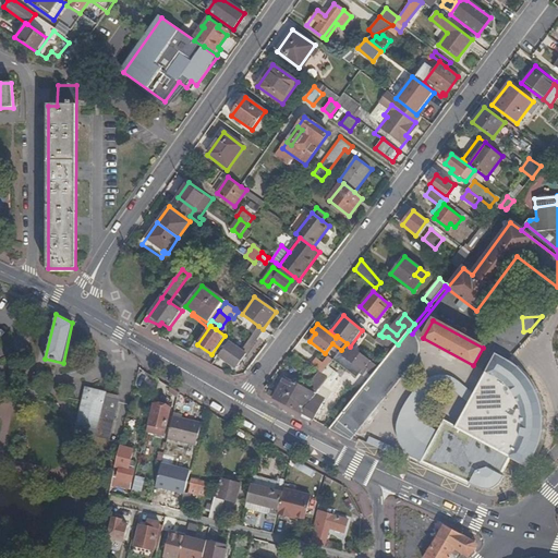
[(258,326),(242,350),(246,354),(263,329),(258,326)]
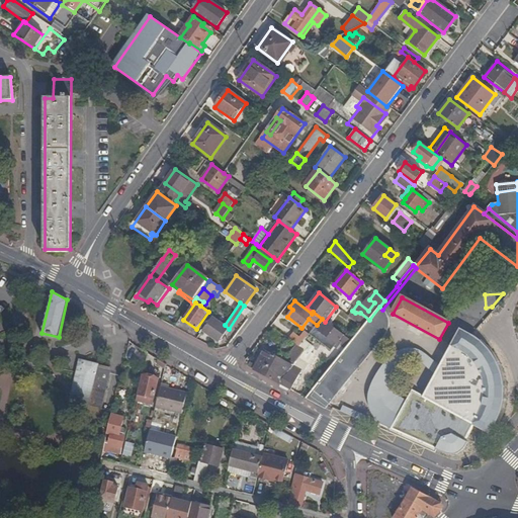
[(341,355),(358,369),(382,337),(383,336),(385,333),(386,331),(387,329),(387,327),(387,325),(389,324),(387,322),(387,320),(386,317),(386,316),(385,314),(384,312),(383,311),(382,310),(379,307),(369,320),(366,323),(351,342),(345,350),(341,355)]
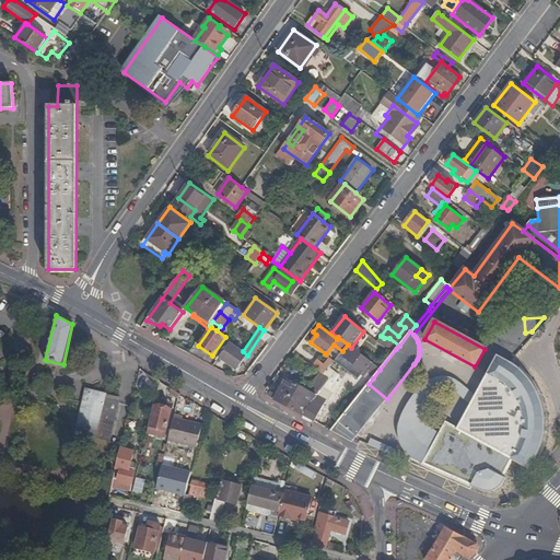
[(231,343),(219,358),(236,371),(247,356),(243,351),(231,343)]
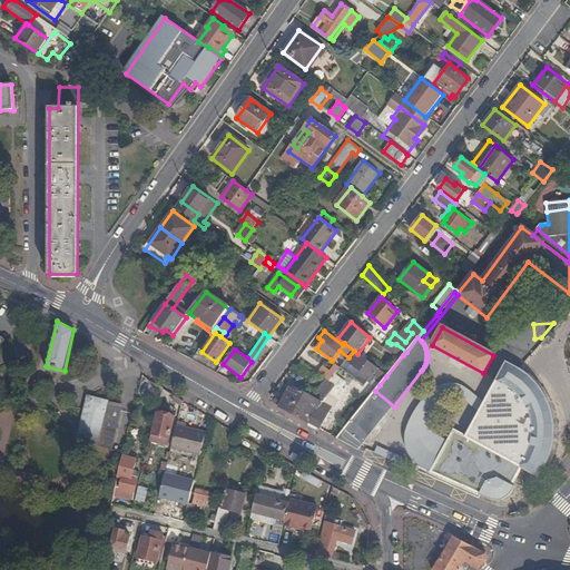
[(362,372),(371,377),(377,369),(367,361),(359,354),(351,364),(360,370),(362,372)]
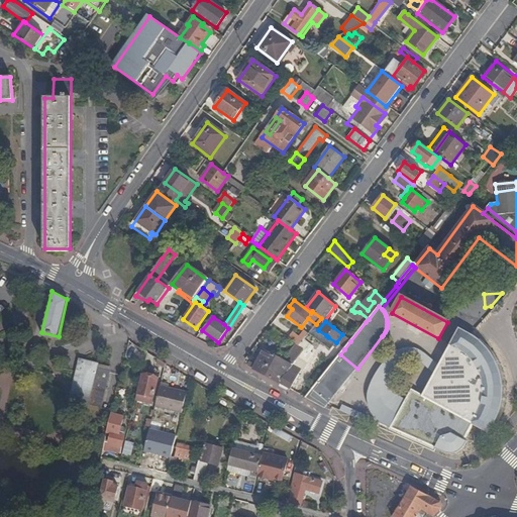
[(298,346),(307,335),(303,331),(298,337),(282,324),(278,330),(285,335),(296,343),(298,346)]
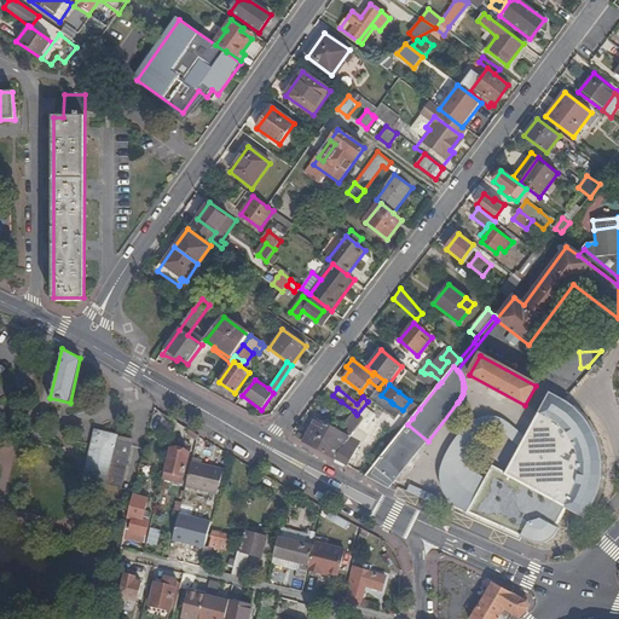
[(580,408),(548,389),(503,473),(565,503),(584,513),(601,481),(603,461),(601,441),(580,408)]
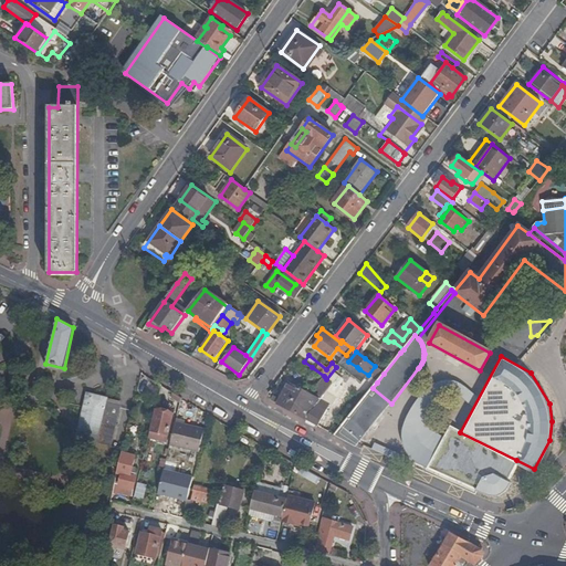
[(312,367),(304,362),(301,359),(295,365),(307,374),(312,367)]
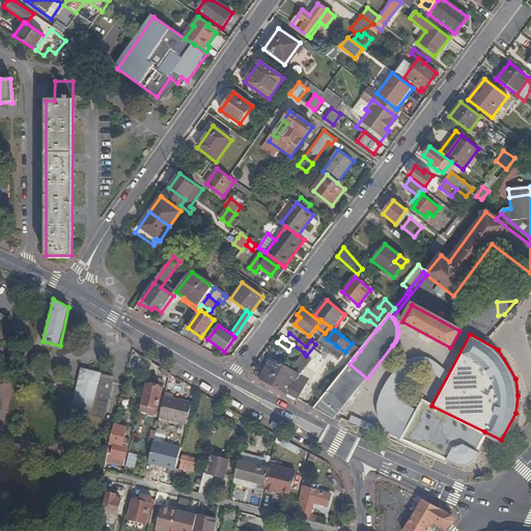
[(345,352),(354,359),(360,351),(352,343),(345,352)]
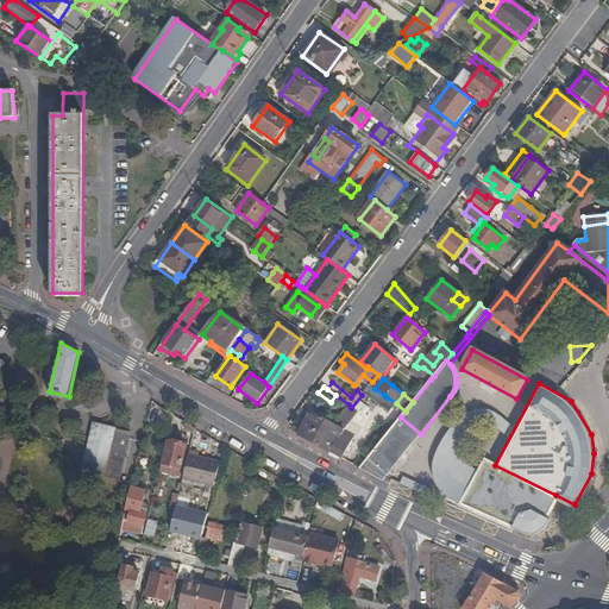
[(352,408),(351,408),(349,405),(340,415),(343,419),(339,424),(346,428),(358,413),(352,408)]
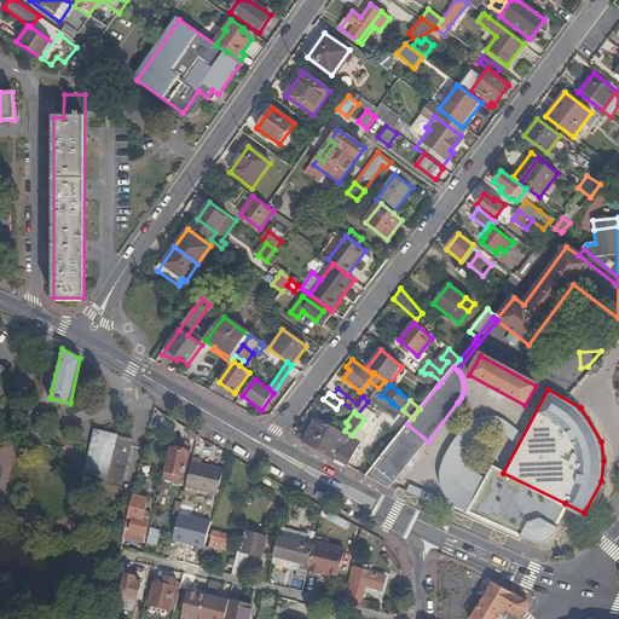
[(300,434),(295,438),(334,458),(350,438),(328,427),(318,421),(314,420),(305,438),(300,434)]
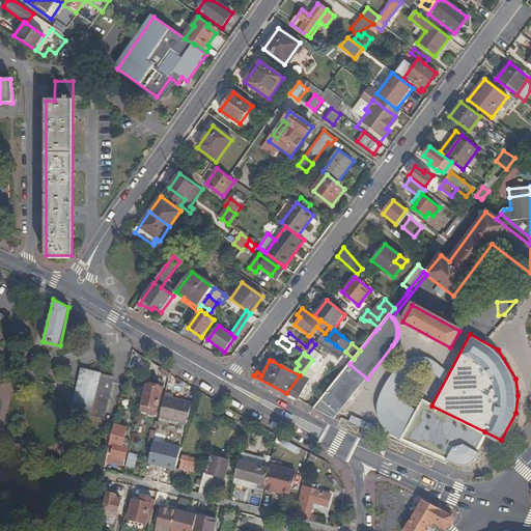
[(313,409),(334,419),(367,379),(350,364),(313,409)]
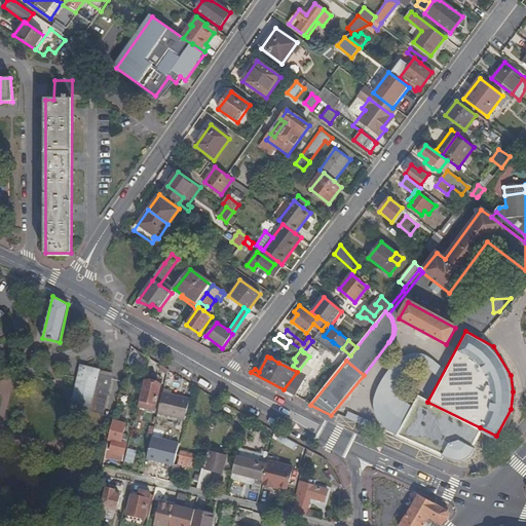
[(95,412),(104,375),(98,373),(99,369),(81,365),(71,406),(95,412)]
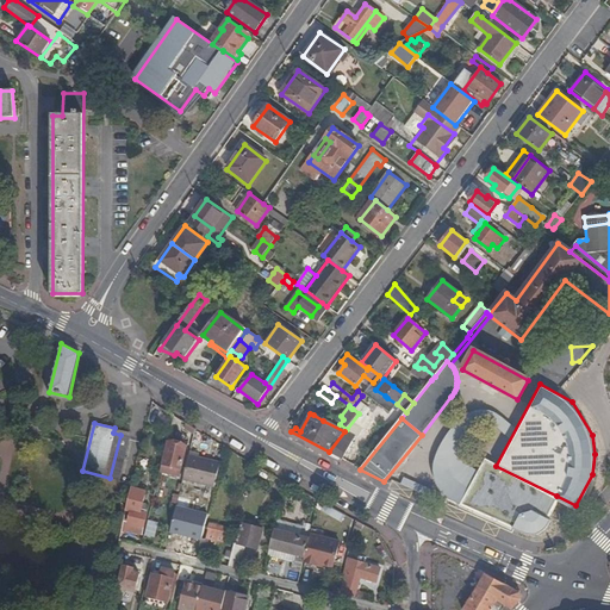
[(329,452),(342,459),(354,437),(344,431),(329,452)]
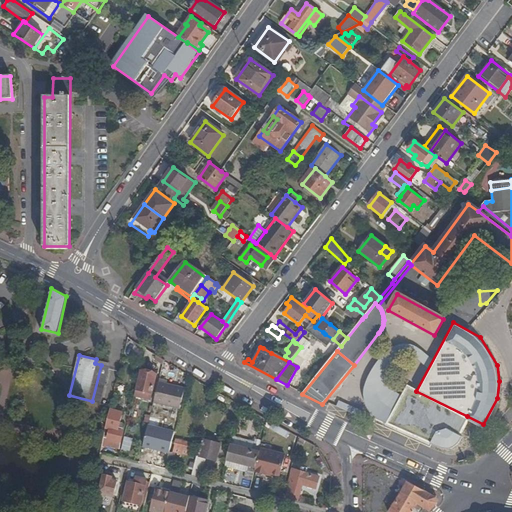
[(108,367),(101,365),(92,401),(99,403),(108,367)]
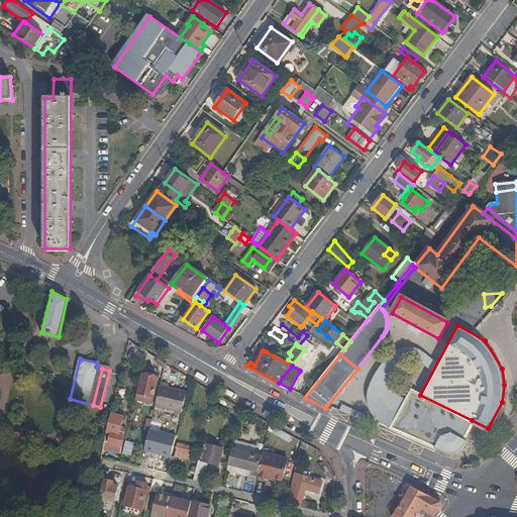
[(158,377),(143,374),(138,393),(153,396),(158,377)]
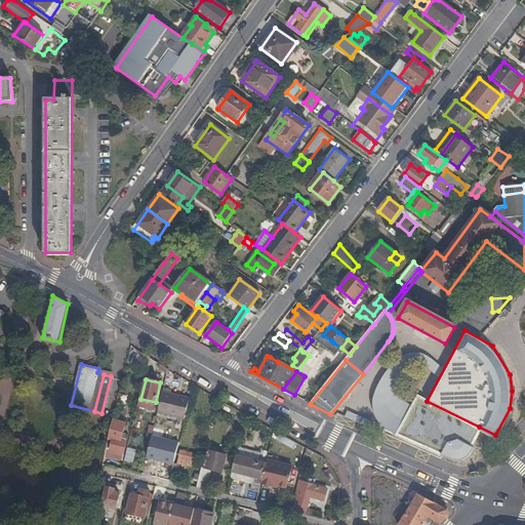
[(170,391),(163,389),(157,412),(185,418),(189,398),(169,394),(170,391)]
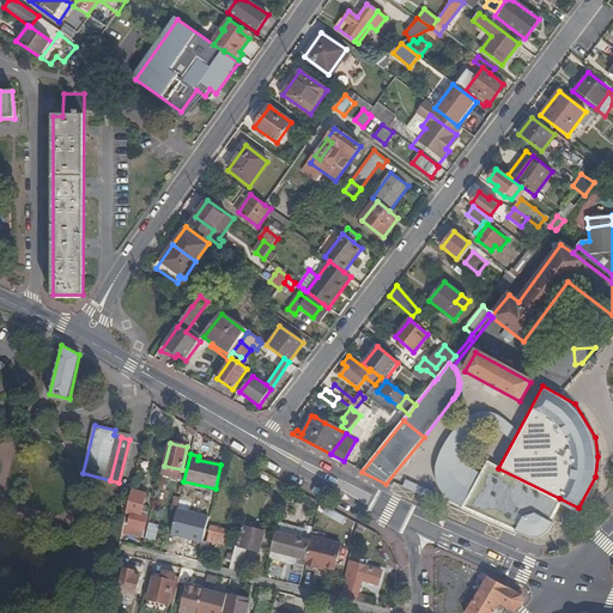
[(559,498),(498,468),(487,463),(467,504),(529,534),(542,530),(559,498)]
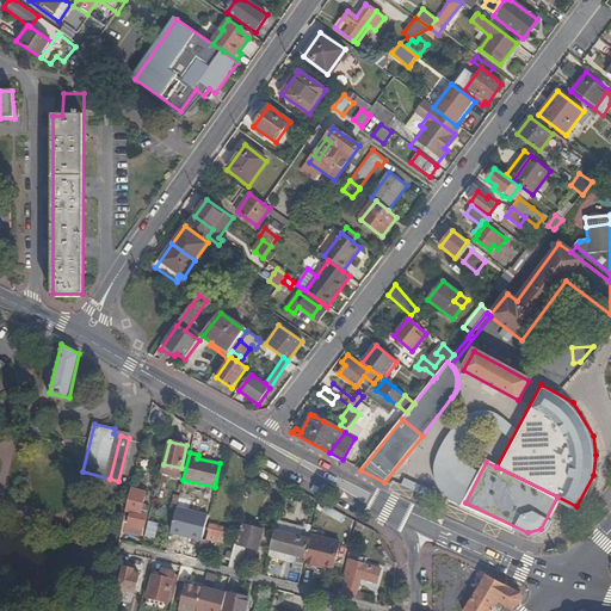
[(146,492),(131,488),(125,510),(131,512),(129,523),(144,526),(147,514),(146,514),(146,510),(142,510),(146,492)]
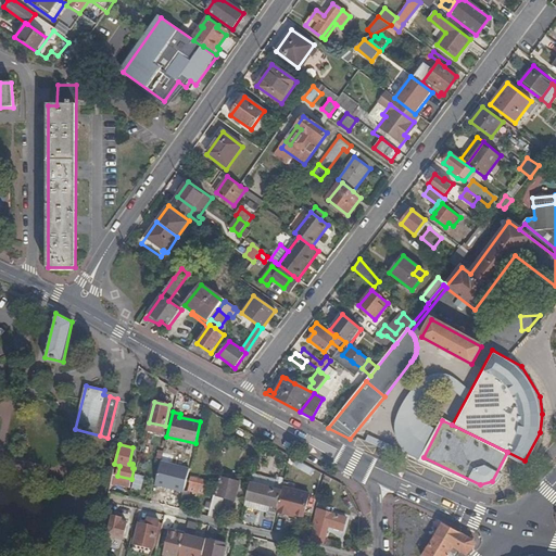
[(209,480),(191,477),(188,490),(205,494),(209,480)]
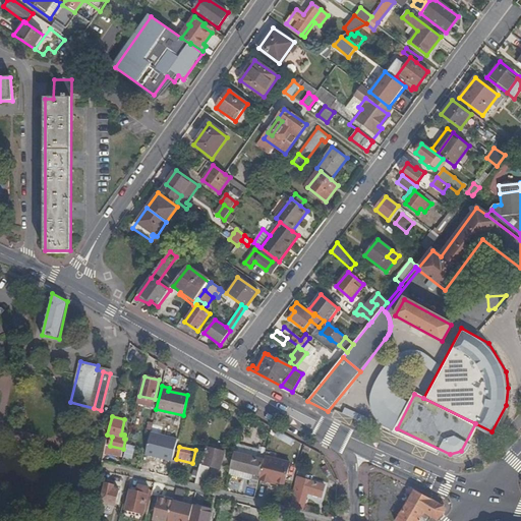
[(196,479),(195,483),(204,485),(209,465),(219,468),(223,451),(208,447),(203,463),(200,463),(196,479)]
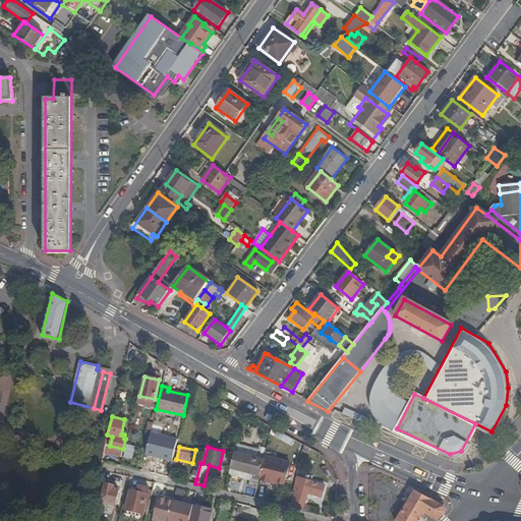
[(264,460),(234,452),(230,467),(252,473),(248,487),(256,489),(257,485),(259,475),(263,465),(264,460)]
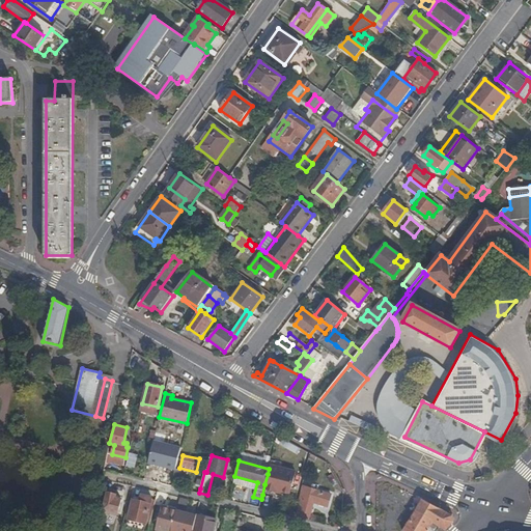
[(296,471),(271,465),(264,488),(289,495),(296,471)]
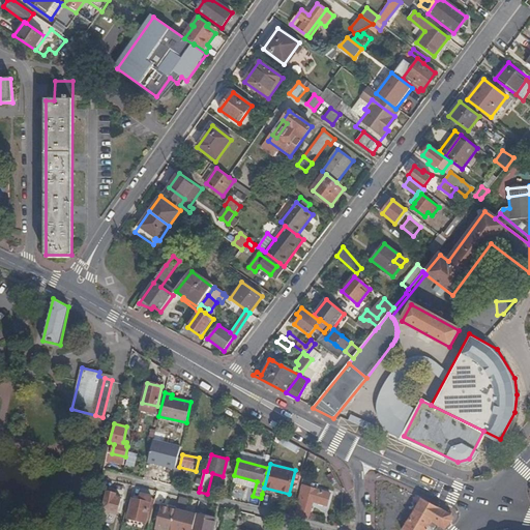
[(298,498),(299,499),(295,514),(305,517),(307,512),(310,512),(313,501),(327,505),(330,493),(315,488),(306,486),(302,483),(301,488),(298,498)]
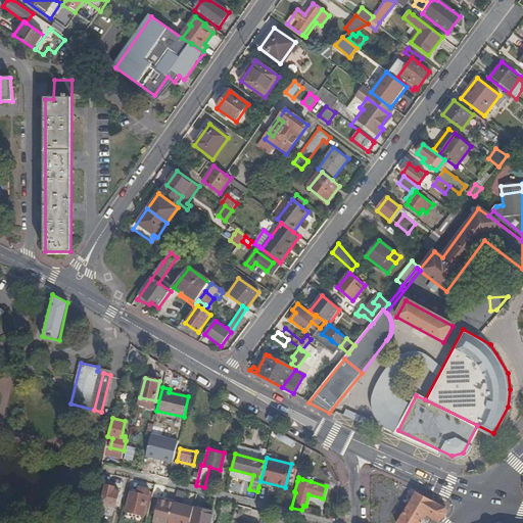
[(114,487),(105,485),(100,504),(115,508),(120,491),(114,490),(114,487)]
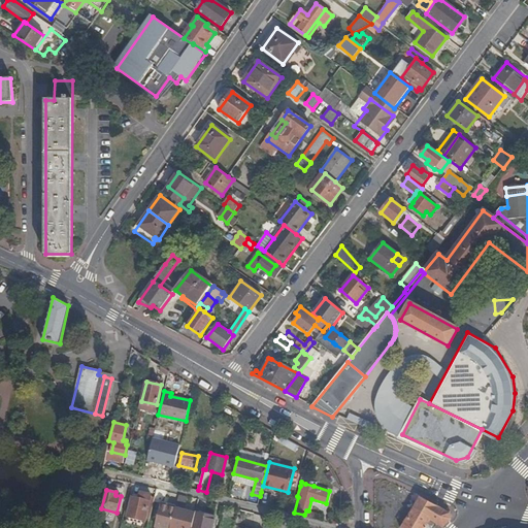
[(439,527),(442,526),(451,517),(450,512),(415,492),(414,492),(411,497),(417,500),(400,527),(401,527),(439,527)]
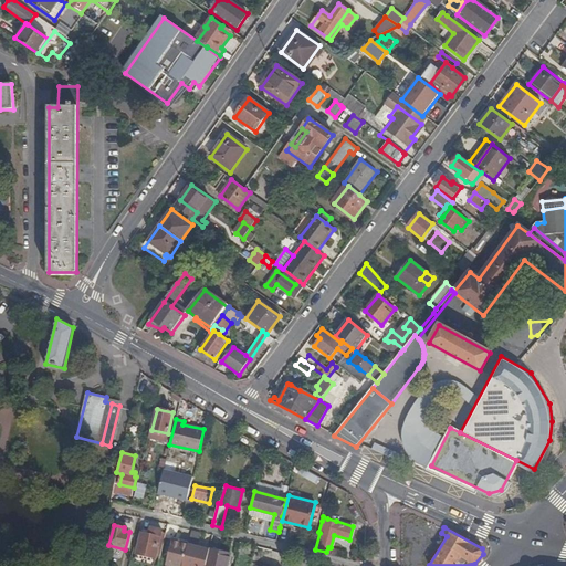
[(161,531),(154,528),(154,531),(142,528),(137,553),(156,557),(161,531)]
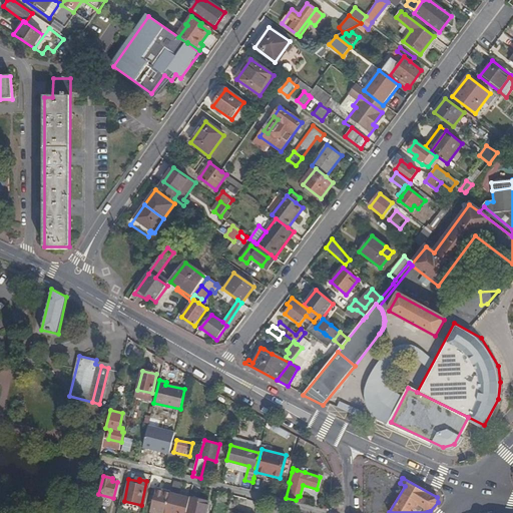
[(150,511),(157,512),(164,512),(170,494),(170,493),(155,489),(150,511)]
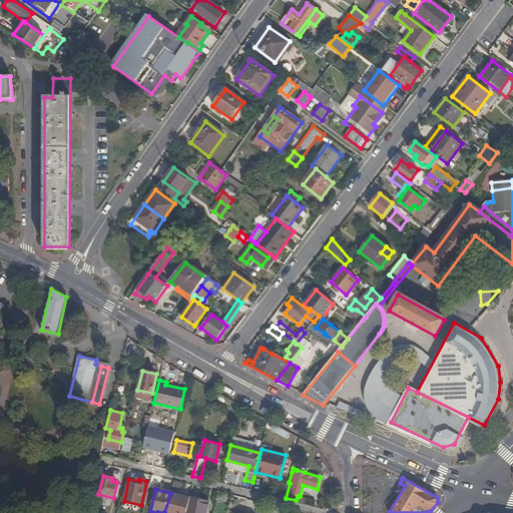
[(164,512),(185,512),(189,499),(170,494),(164,512)]
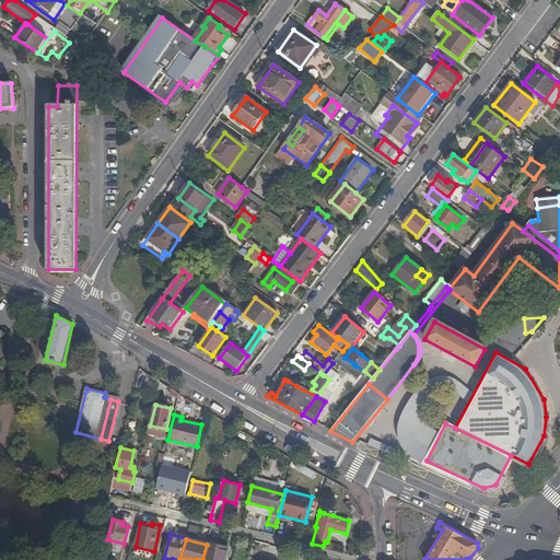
[(224,559),(228,548),(207,543),(207,545),(202,559),(224,559)]
